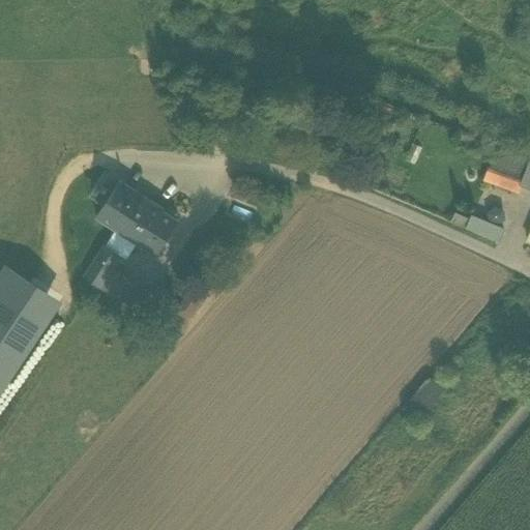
[(519,195),(522,186),(529,164),(463,138),(458,150),(491,164),(483,181),(519,195)]
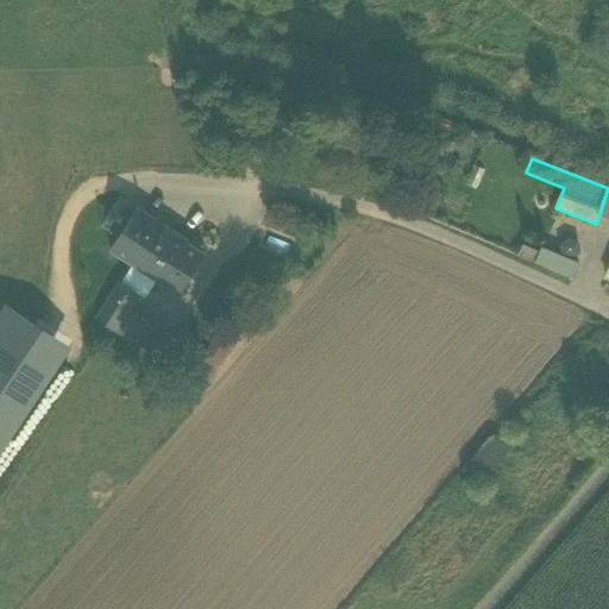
[(465,184),(477,190),(487,171),(473,167),(465,184)]
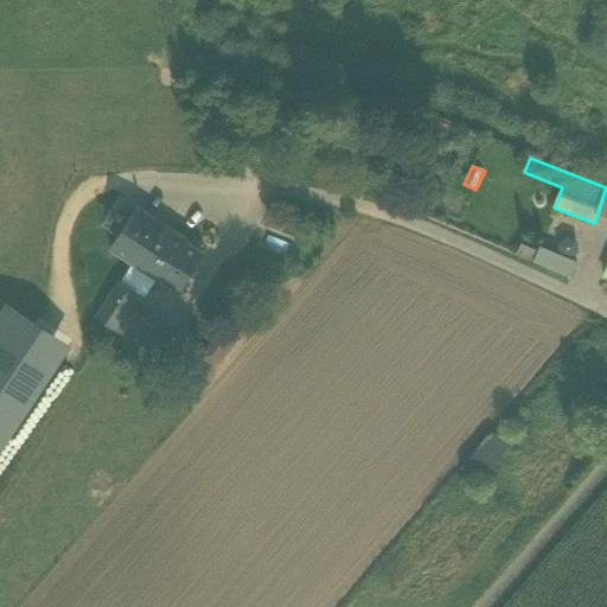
[(110,250),(132,263),(157,223),(136,209),(110,250)]
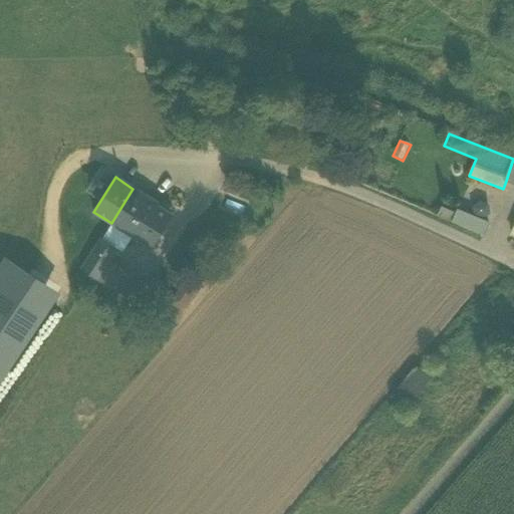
[(133,236),(151,247),(171,216),(146,201),(147,199),(133,189),(111,223),(133,236)]
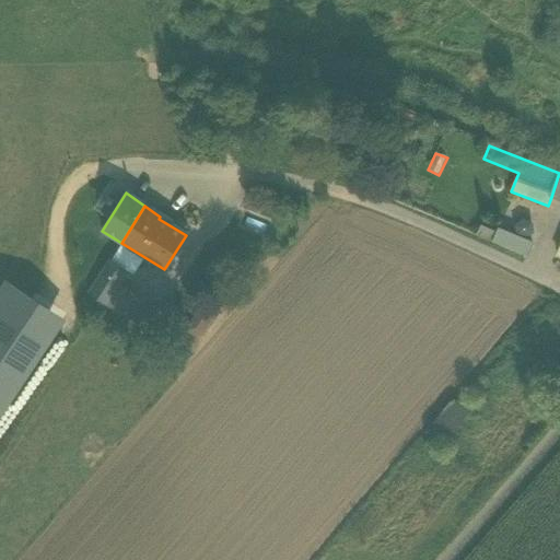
[(476,236),(492,243),(496,232),(480,225),(476,236)]
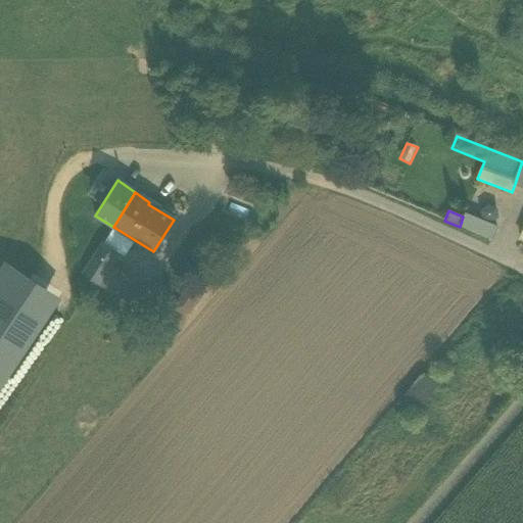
[(460,227),(490,240),(496,227),(464,214),(463,217),(460,227)]
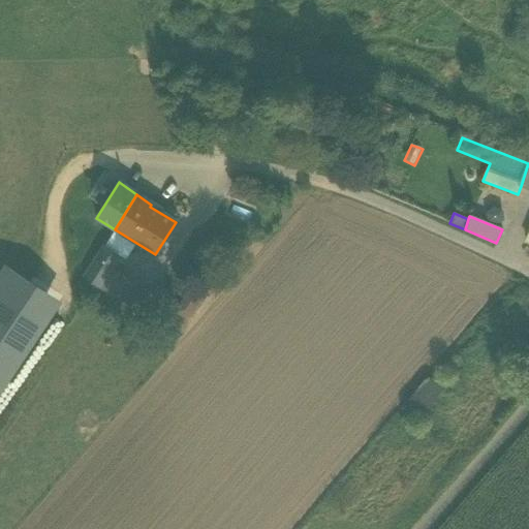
[(115,229),(104,246),(120,256),(129,255),(136,243),(115,229)]
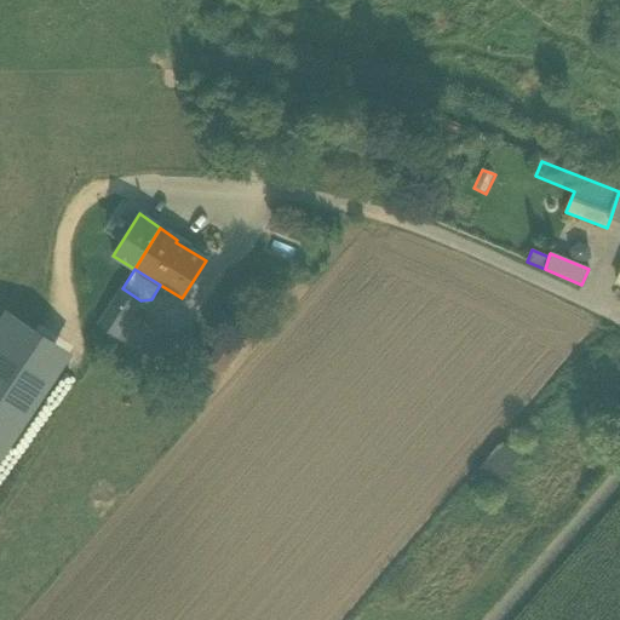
[(98,327),(116,338),(131,315),(141,300),(122,288),(98,327)]
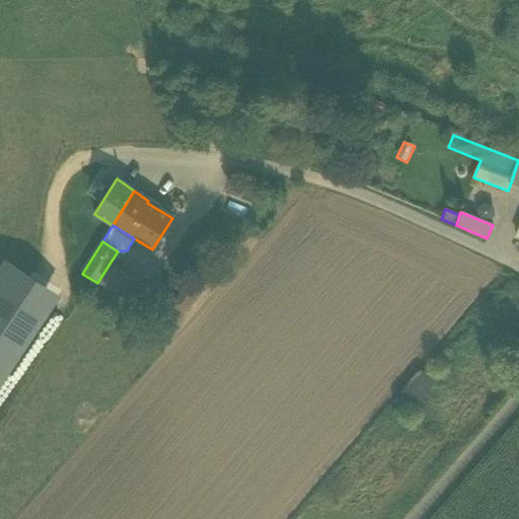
[(6,262),(0,271),(0,386),(60,297),(6,262)]
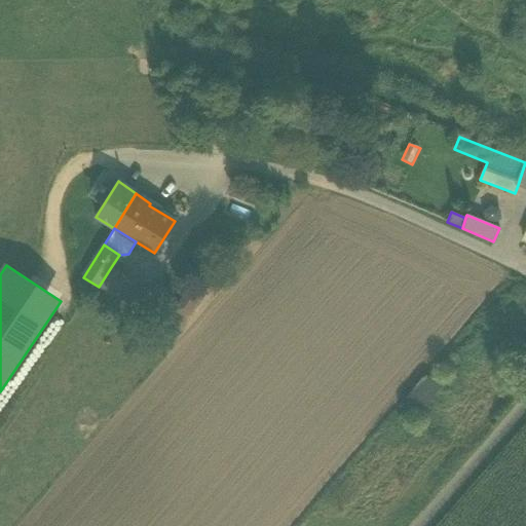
[(127,278),(111,267),(99,287),(114,297),(127,278)]
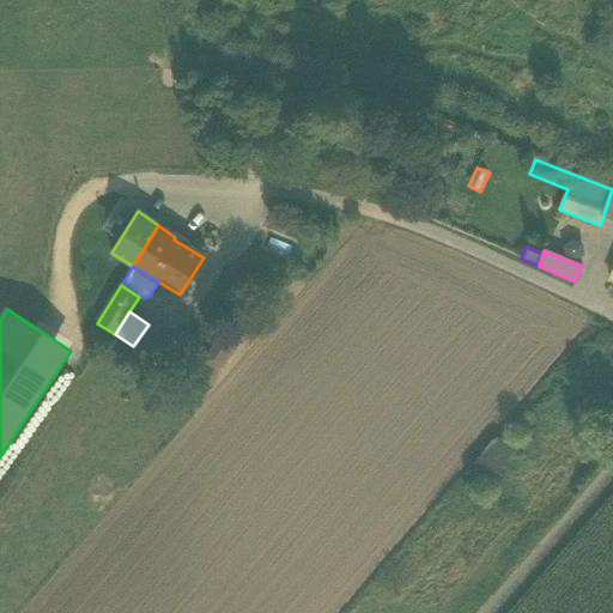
[(133,346),(146,356),(161,332),(149,325),(133,346)]
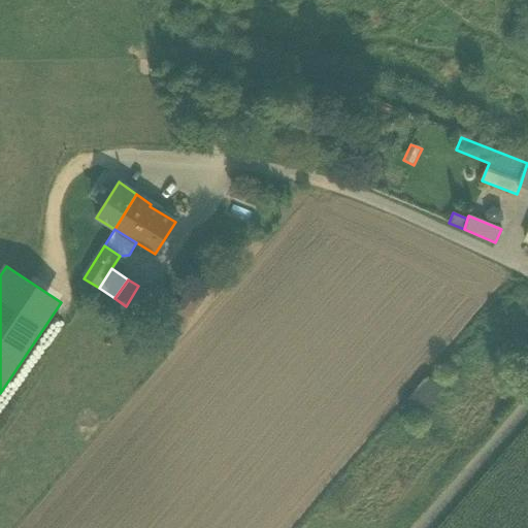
[(152,295),(138,286),(126,306),(139,315),(152,295)]
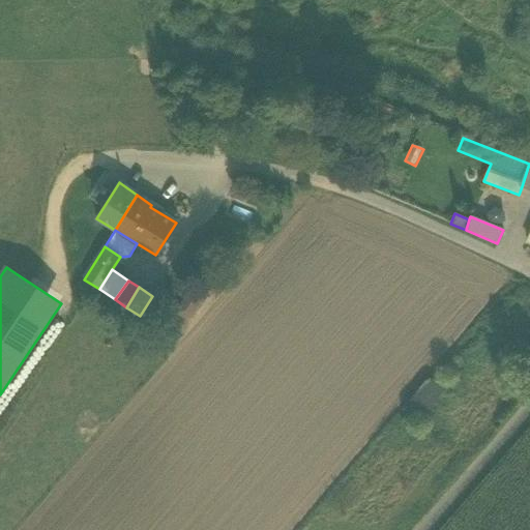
[(428,377),(401,408),(416,421),(443,390),(428,377)]
